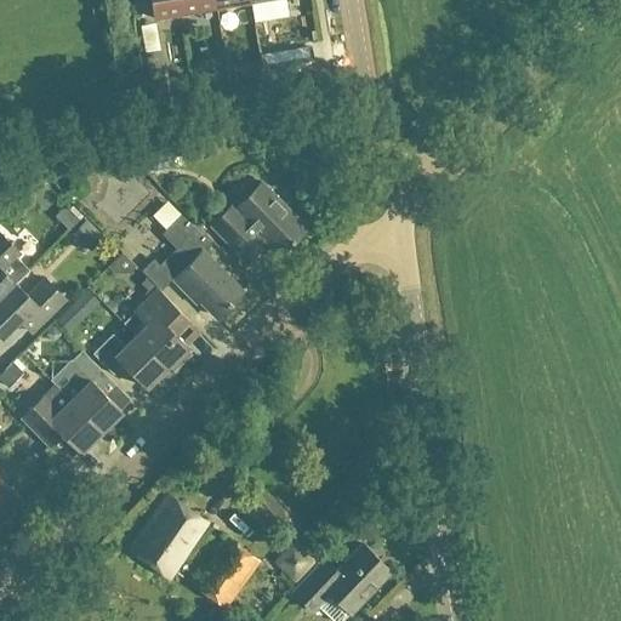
[(181,15),(178,0),(151,0),(154,20),(181,15)]
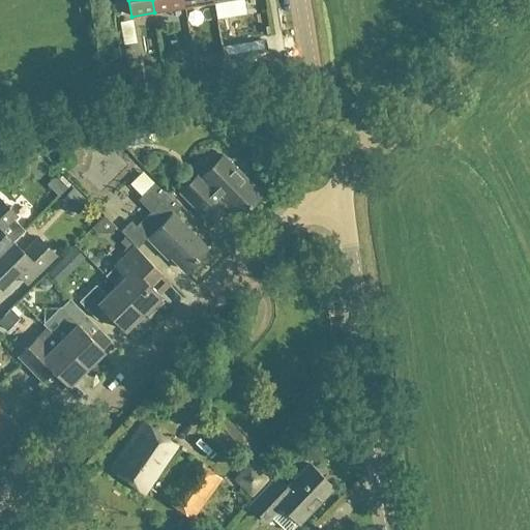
[(184,8),(182,0),(152,0),(154,12),(184,8)]
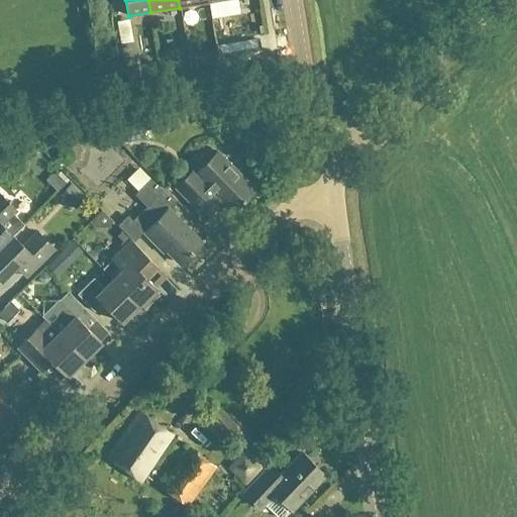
[(260,57),(257,39),(238,43),(241,60),(260,57)]
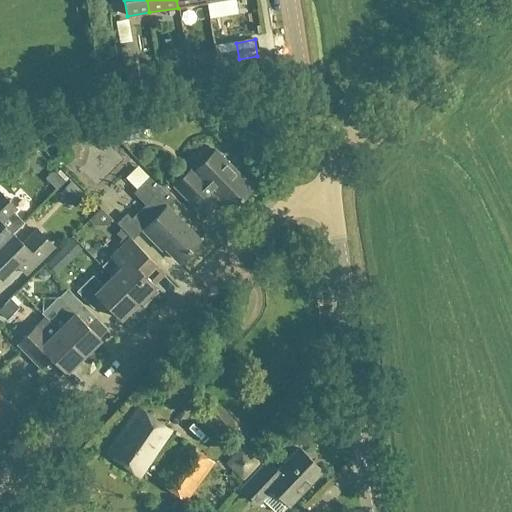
[(123,83),(139,80),(136,68),(139,67),(134,41),(116,45),(123,83)]
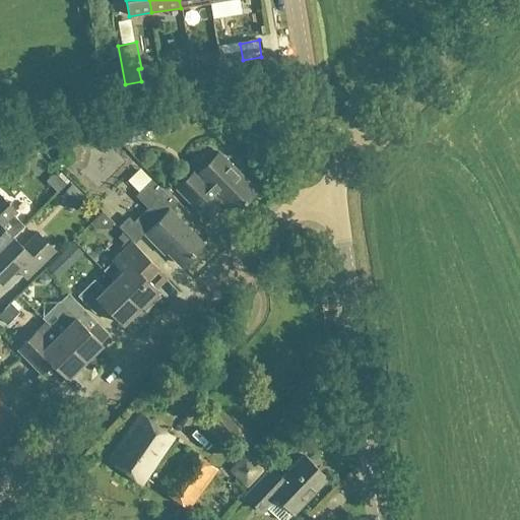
[(211,52),(195,55),(197,68),(213,65),(211,52)]
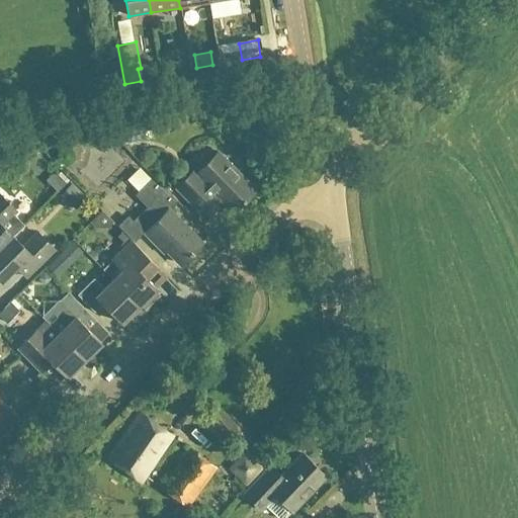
[(159,62),(144,64),(146,81),(162,78),(159,62)]
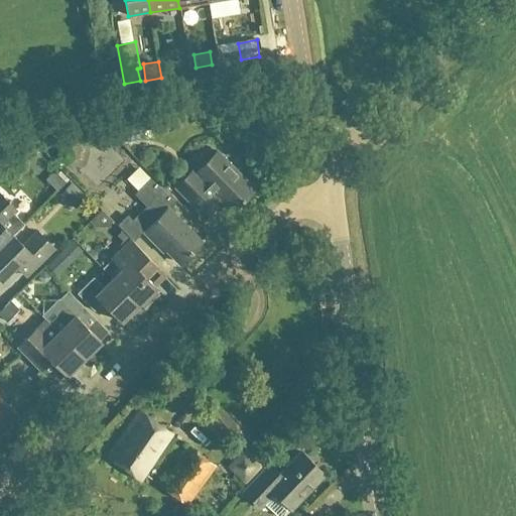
[(103,133),(87,136),(88,140),(89,145),(106,142),(104,136),(103,133)]
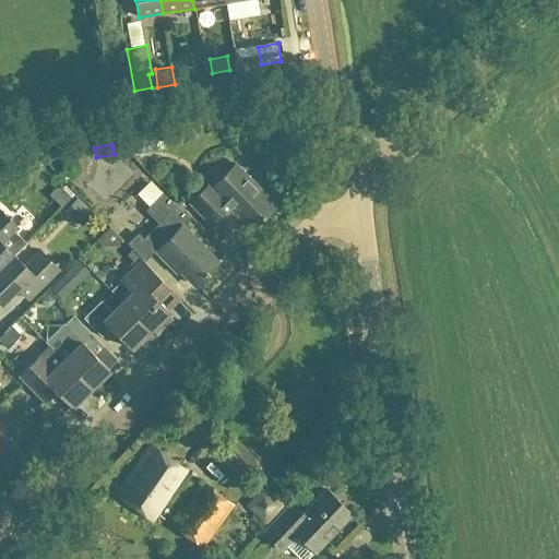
[(212,188),(210,185),(191,203),(219,233),(238,216),(251,229),(276,205),(236,165),(212,188)]
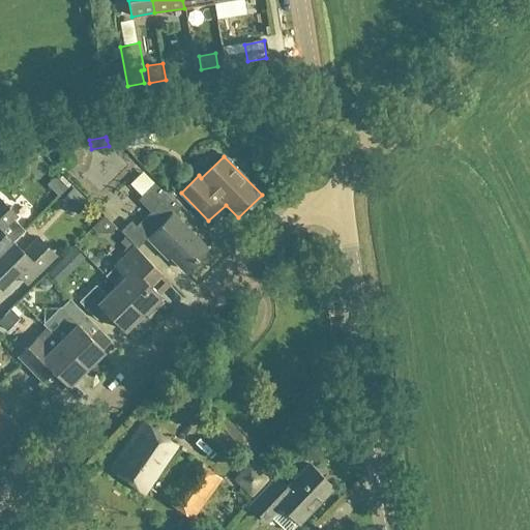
[(149,213),(137,226),(164,254),(166,252),(184,271),(207,249),(173,214),(182,206),(158,181),(140,200),(139,199),(138,200),(149,213)]
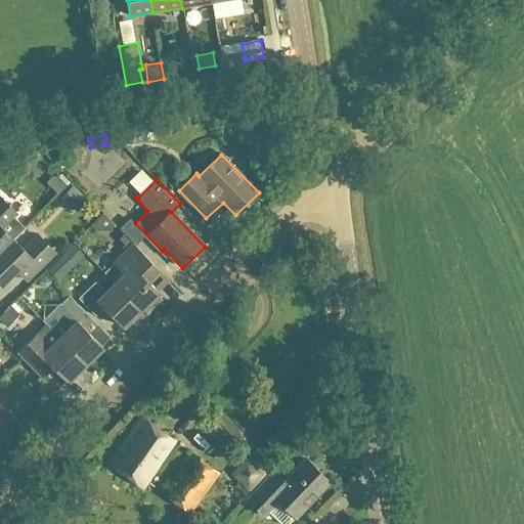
[(24,228),(13,218),(16,215),(0,198),(0,252),(13,239),(12,239),(24,228)]
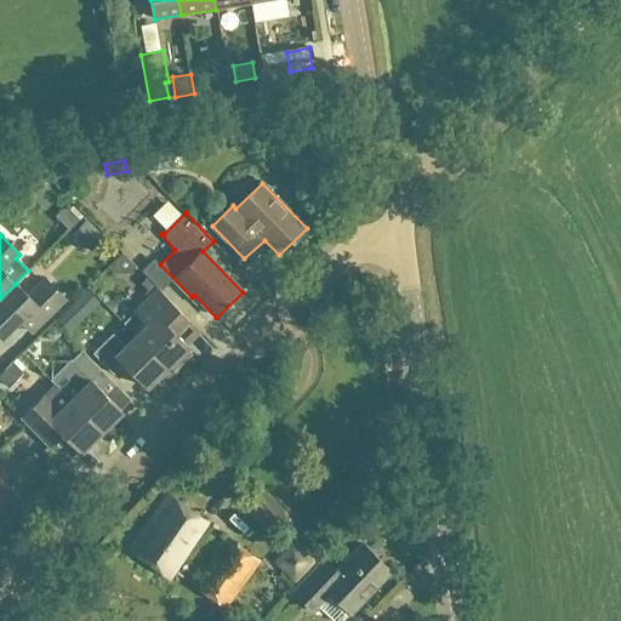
[(16,284),(0,298),(0,337),(1,339),(20,320),(32,334),(66,298),(45,277),(27,295),(16,284)]
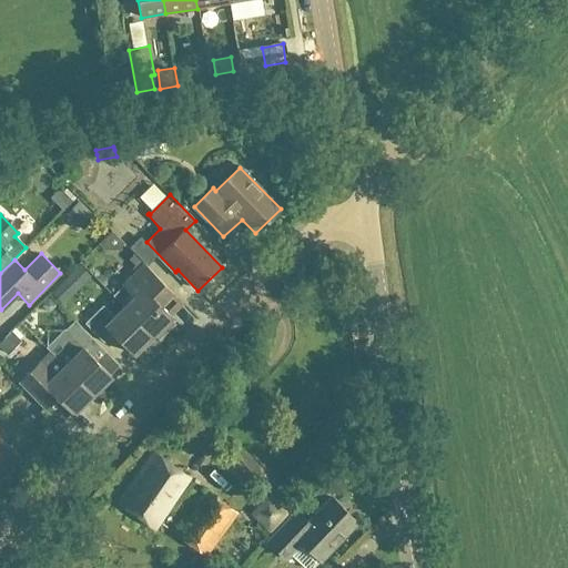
[(144,266),(133,255),(129,260),(135,266),(132,269),(137,273),(123,286),(125,288),(115,298),(152,336),(153,335),(158,340),(174,324),(170,318),(171,317),(170,316),(182,304),(144,265),(144,266)]
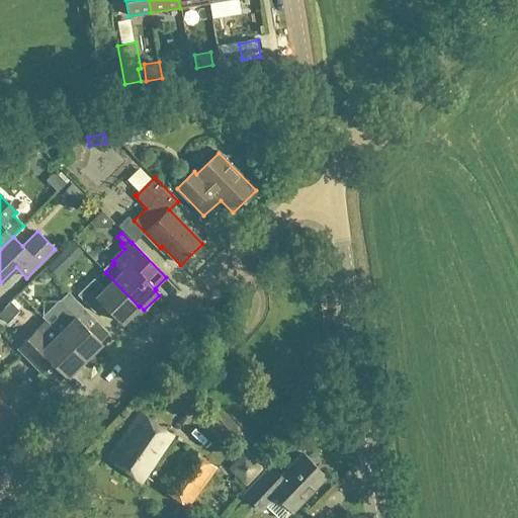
[(45,271),(37,279),(40,282),(47,283),(53,278),(45,271)]
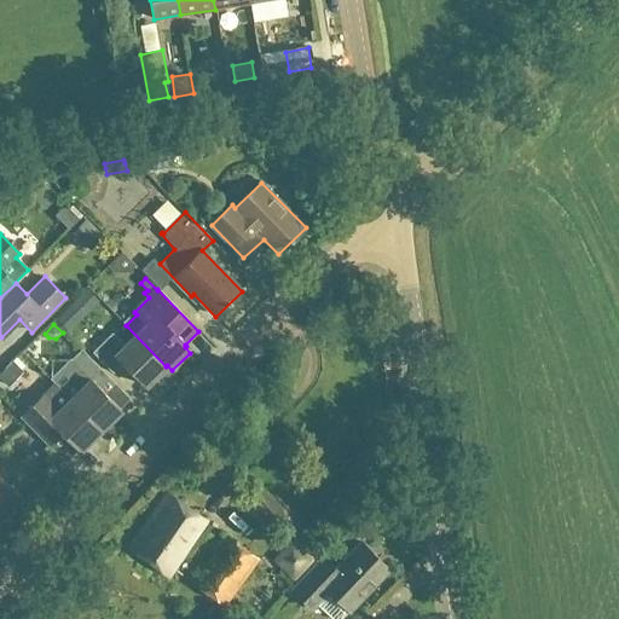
[(166,366),(126,325),(132,333),(122,343),(113,334),(93,352),(114,372),(123,363),(145,386),(146,385),(152,389),(169,372),(165,368),(166,366)]
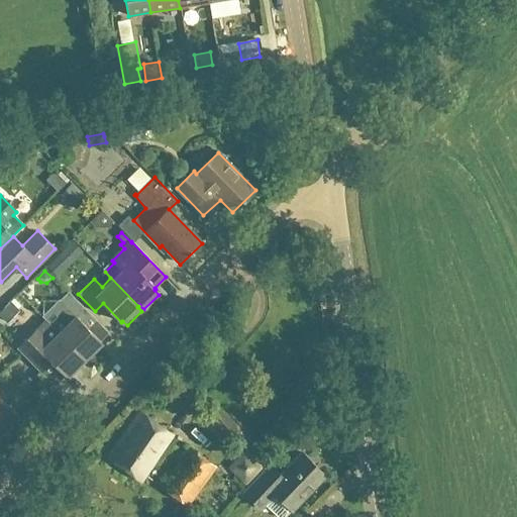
[(66,307),(58,315),(57,314),(47,323),(85,362),(102,344),(90,332),(98,324),(68,293),(60,301),(66,307)]
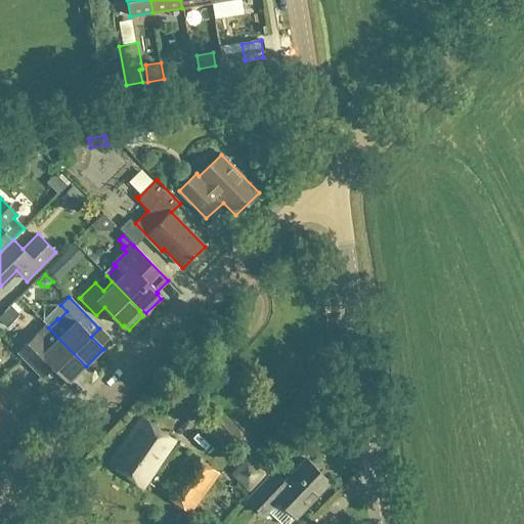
[(0,321),(6,329),(19,315),(9,306),(0,315),(0,321)]
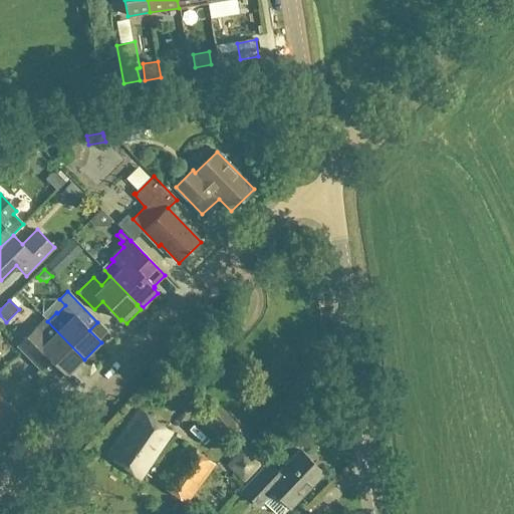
[(35,327),(39,330),(22,346),(41,365),(49,357),(67,375),(84,359),(47,321),(44,318),(35,327)]
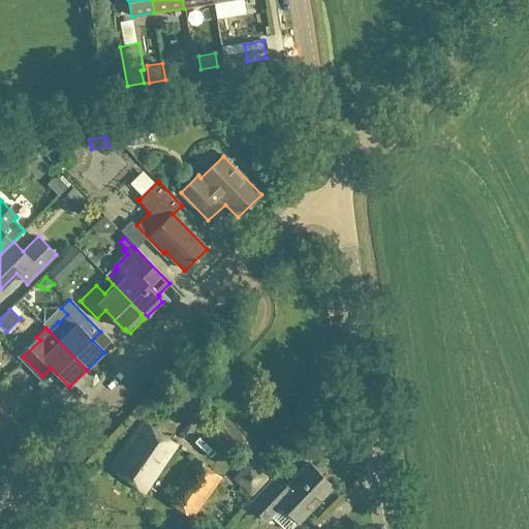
[(43,396),(35,404),(41,409),(49,402),(43,396)]
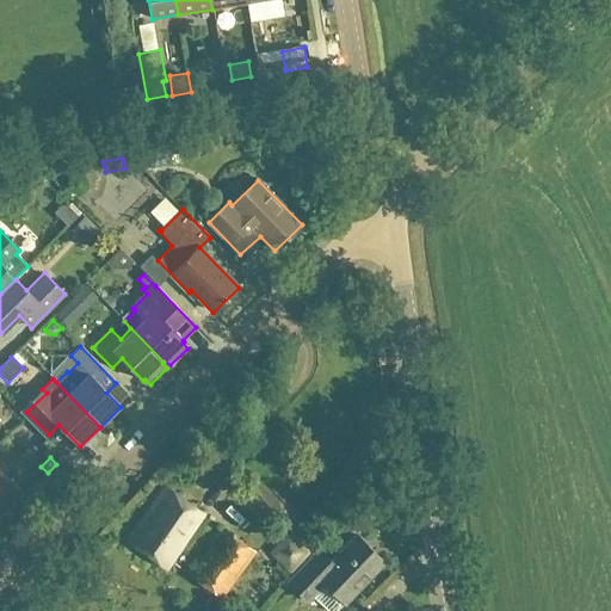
[(0,513),(2,517),(24,497),(0,471),(0,513)]
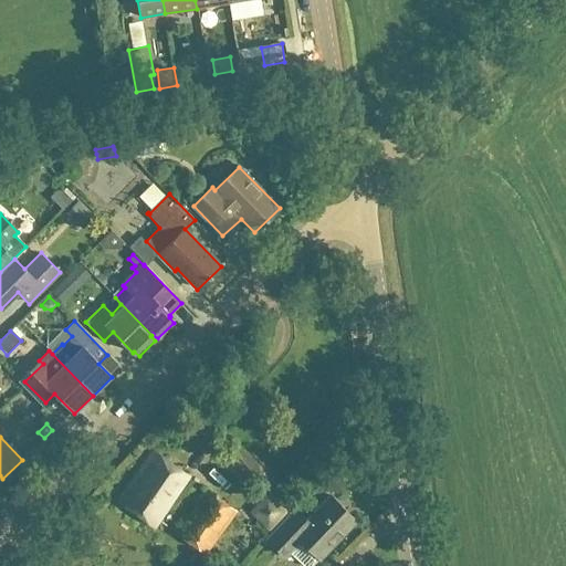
[(154,451),(118,502),(156,528),(191,478),(154,451)]
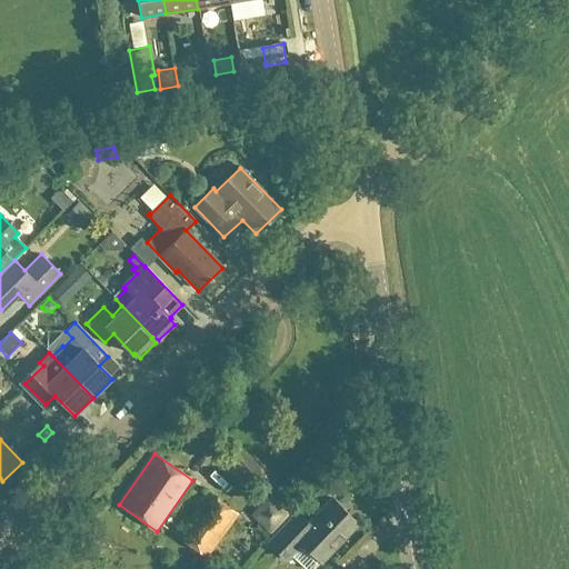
[(209,493),(178,537),(207,557),(238,513),(209,493)]
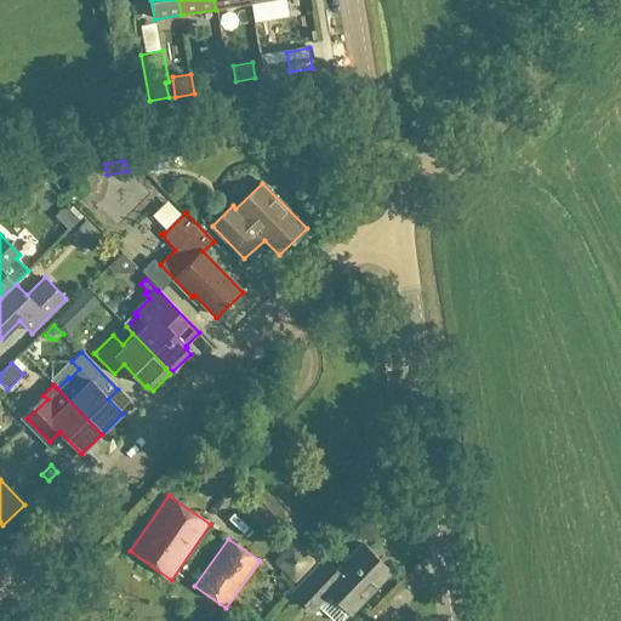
[(295,585),(315,562),(295,541),(274,563),(295,585)]
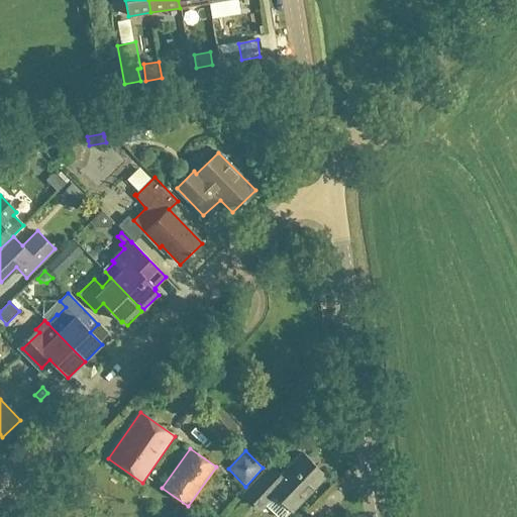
[(285,516),(291,511),(325,476),(302,453),(280,476),(270,467),(243,493),(261,510),(265,506),(275,516),(285,516)]
